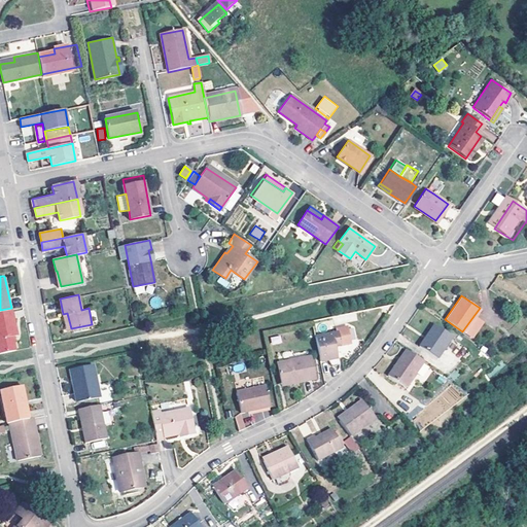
[(0,352),(15,349),(12,336),(18,335),(12,308),(11,308),(0,310),(0,352)]
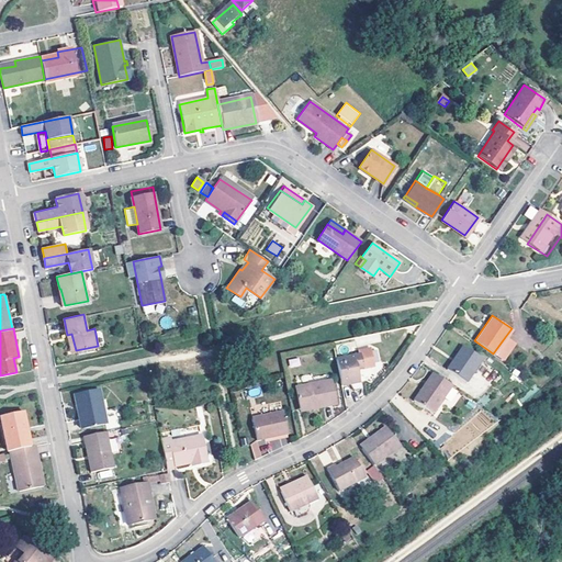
[(493,353),(502,359),(514,343),(505,337),(493,353)]
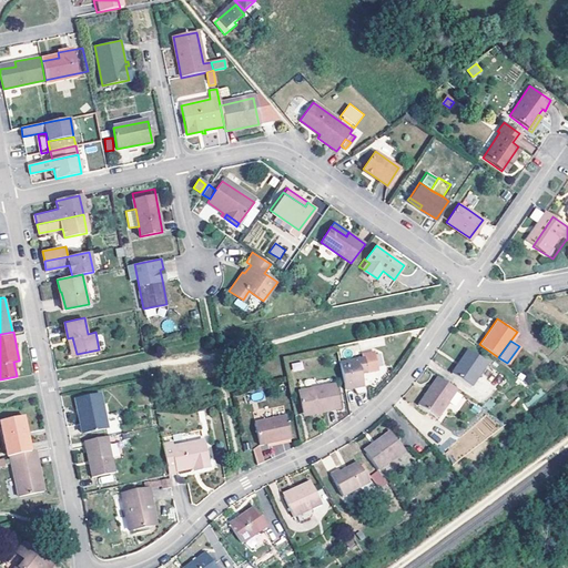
[(485,363),(466,348),(449,372),(469,385),(485,363)]
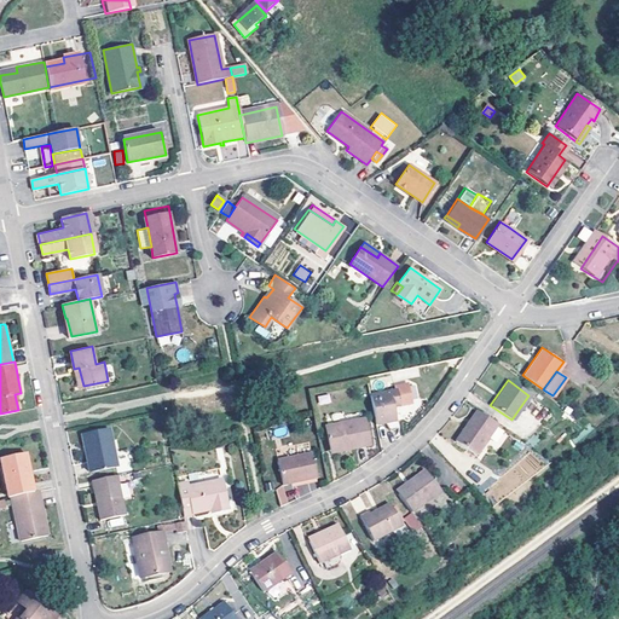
[(370,393),(376,422),(393,418),(391,404),(411,400),(406,381),(393,385),(393,388),(370,393)]
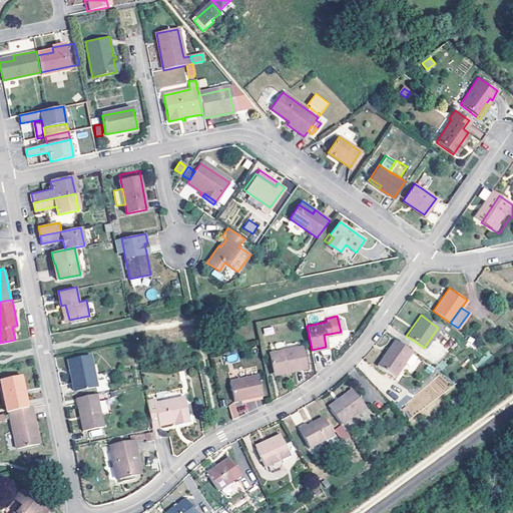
[(263,328),(264,336),(275,334),(274,327),(263,328)]
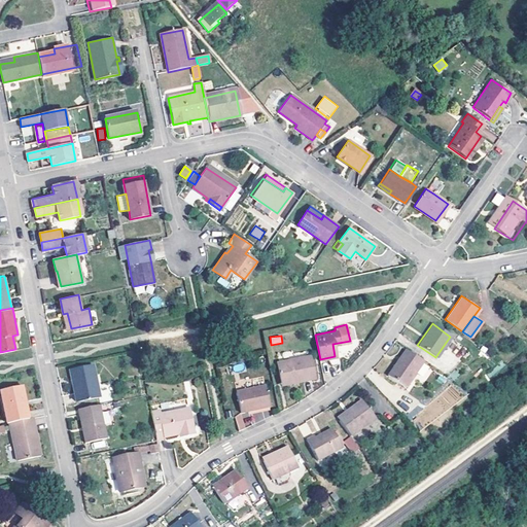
[(422,359),(405,347),(387,373),(405,385),(422,359)]
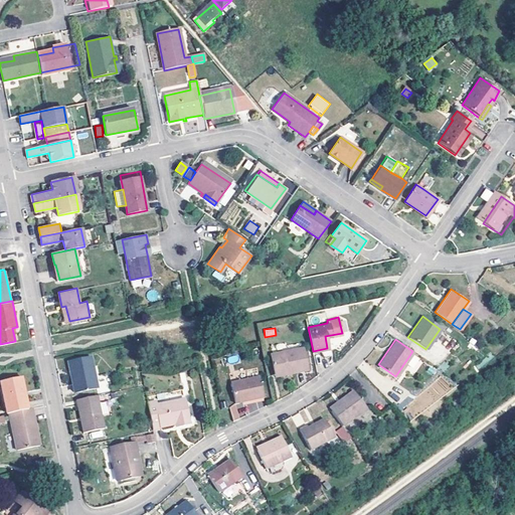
[(288,368),(289,372),(307,368),(302,346),(271,353),(274,371),(288,368)]
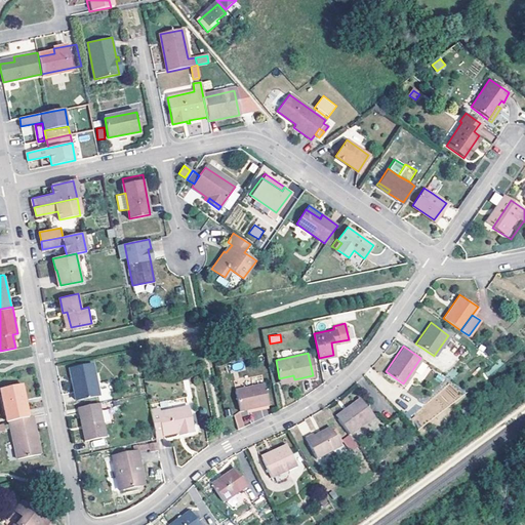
[(93,362),(71,366),(77,398),(99,393),(93,362)]
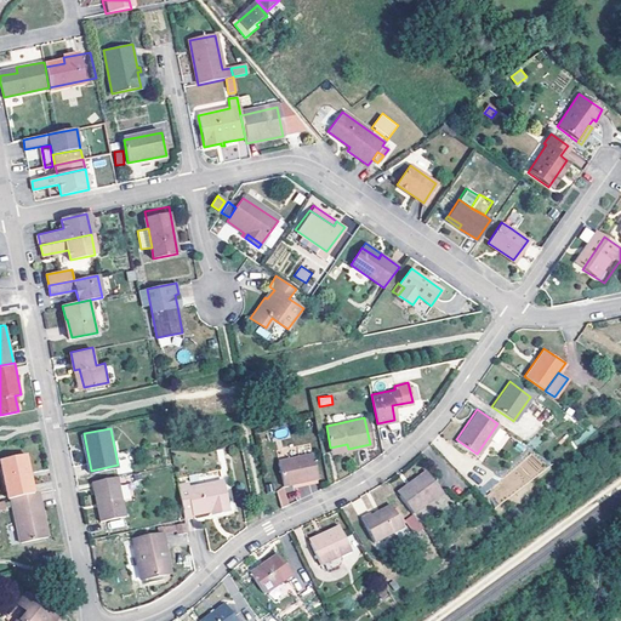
[(490,442),(499,449),(510,437),(501,429),(490,442)]
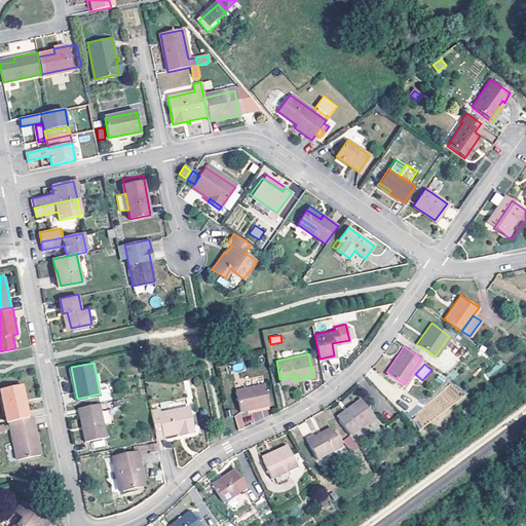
[(264,383),(236,389),(241,410),(268,404),(264,383)]
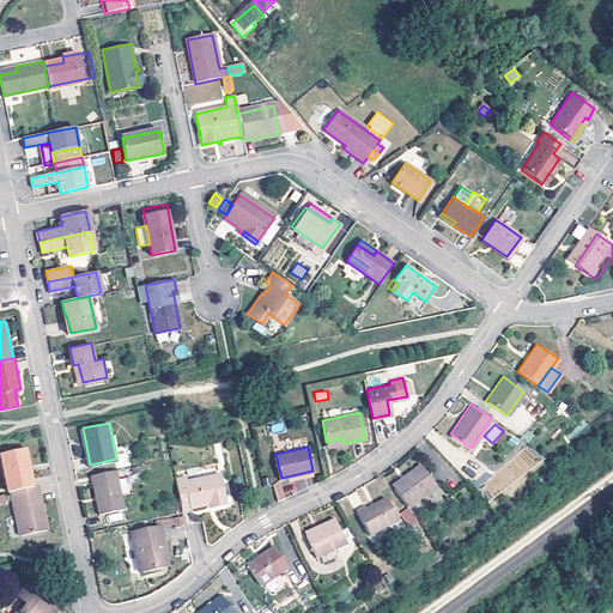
[(12,492),(35,487),(28,449),(1,454),(8,492),(12,492)]
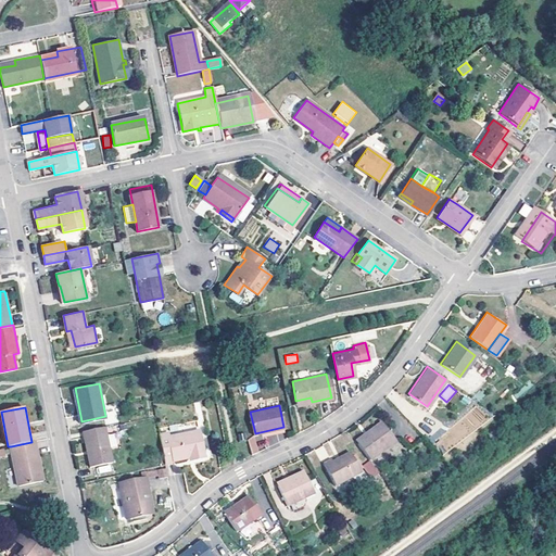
[(378,419),(366,429),(366,433),(356,441),(368,457),(392,439),(378,419)]
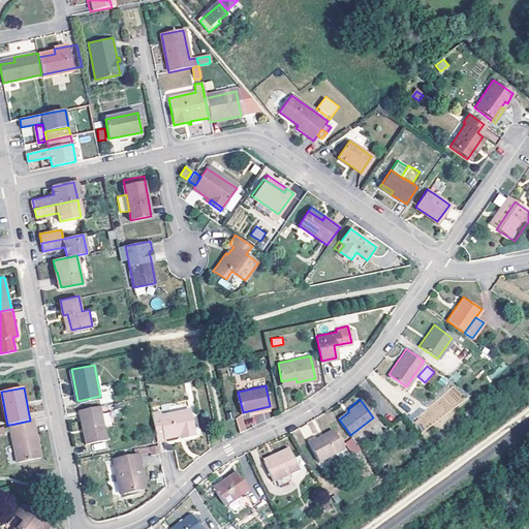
[(102,404),(79,408),(85,442),(109,437),(102,404)]
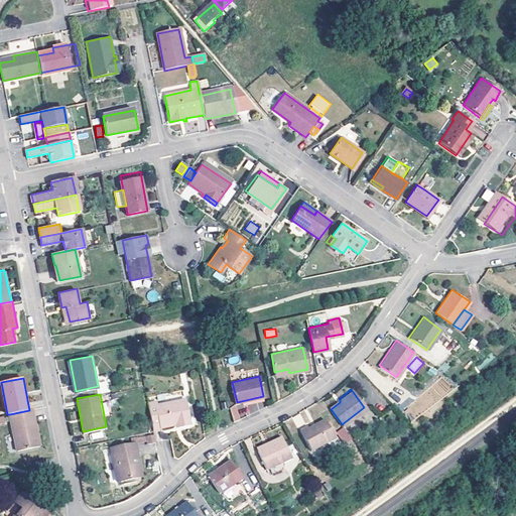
[(178,418),(179,422),(188,420),(183,396),(156,402),(156,398),(147,399),(153,425),(161,424),(160,422),(175,419),(178,418)]
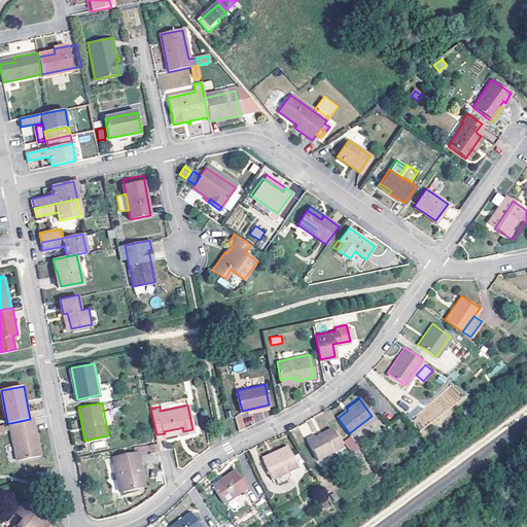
[(336,416),(338,418),(347,411),(347,407),(336,416)]
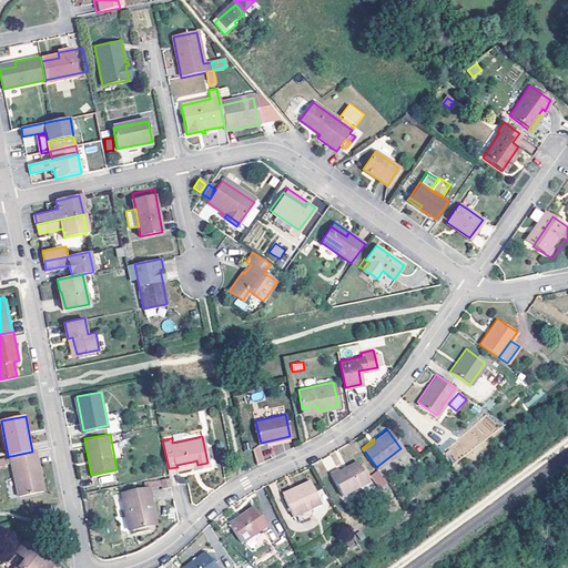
[(32,452),(11,456),(19,496),(44,492),(37,450),(32,452)]
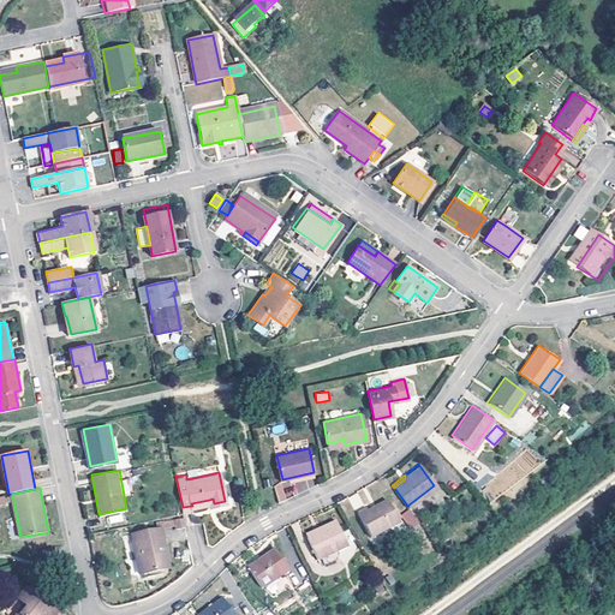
[(401,519),(387,499),(369,512),(368,509),(359,515),(375,538),(401,519)]
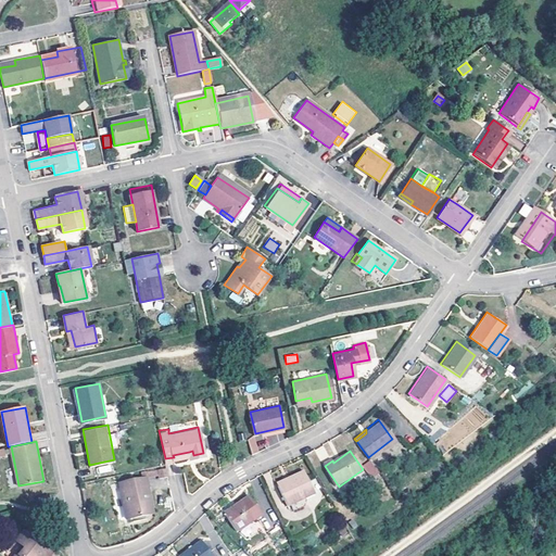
[(370,460),(362,466),(371,478),(379,471),(370,460)]
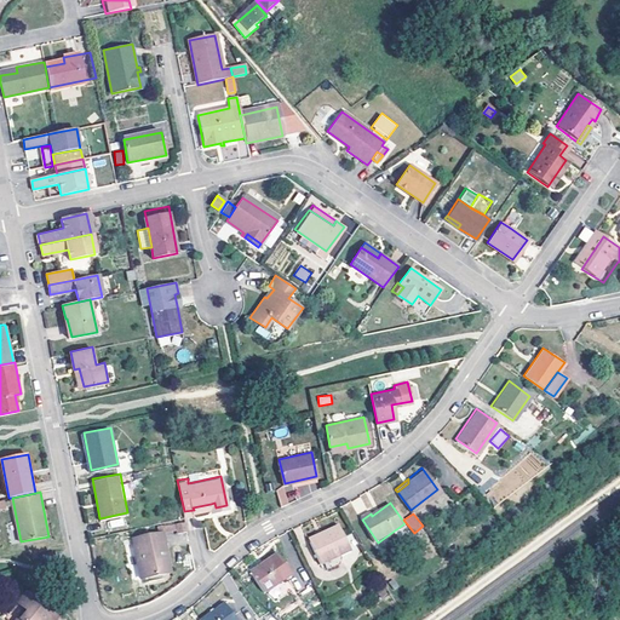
[(185,517),(177,518),(178,526),(178,529),(188,528),(185,517)]
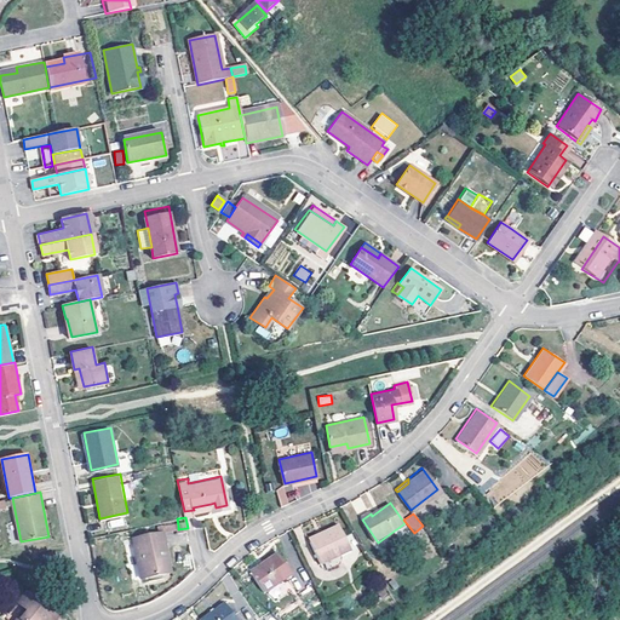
[(323,533),(310,539),(319,557),(349,543),(339,521),(322,529),(323,533)]
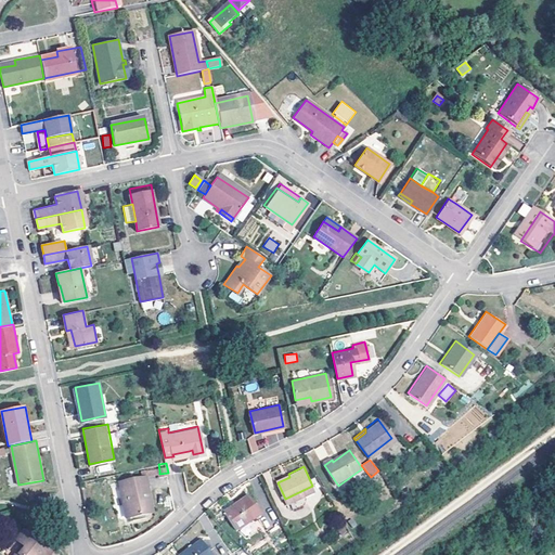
[(127,516),(150,511),(144,483),(149,482),(146,475),(119,480),(127,516)]
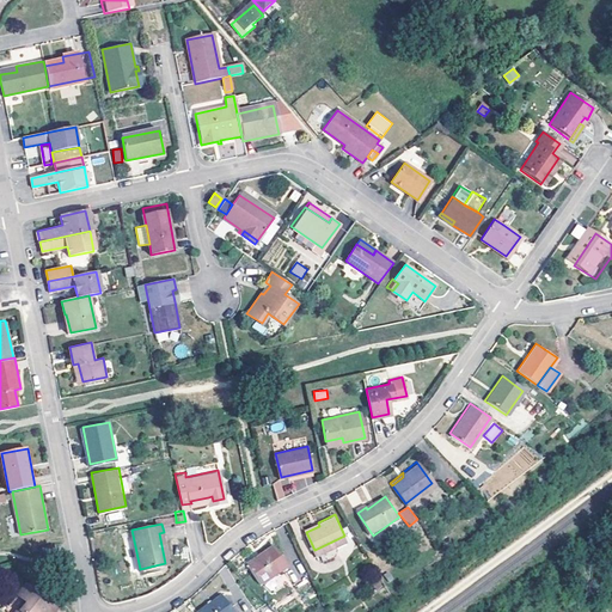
[(159,533),(165,563),(170,563),(164,532),(159,533)]
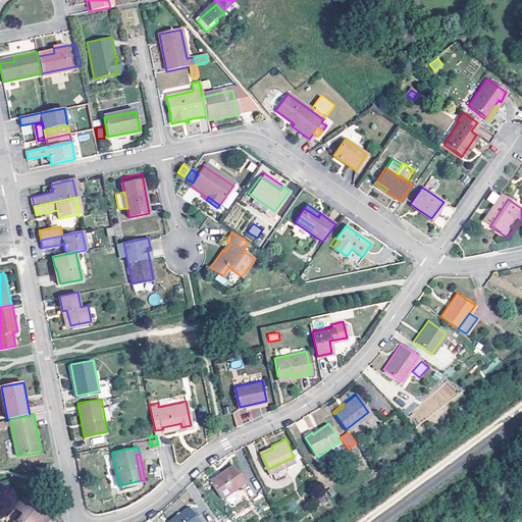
[(235,464),(211,480),(222,497),(246,480),(235,464)]
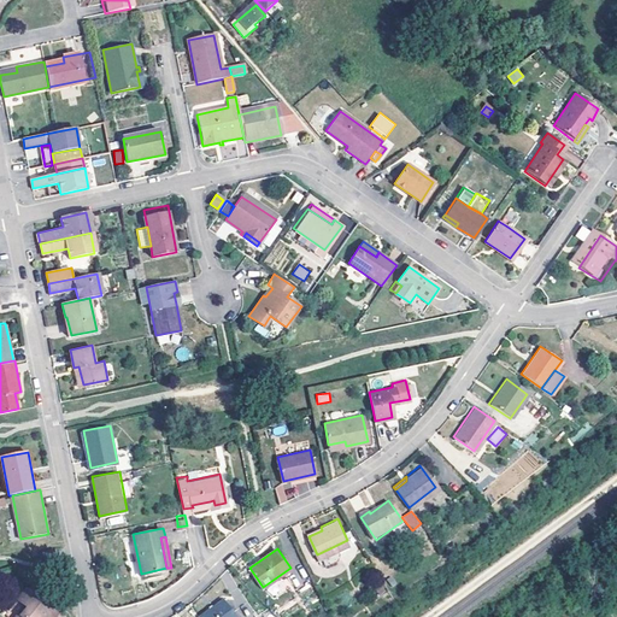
[(45,562),(57,560),(54,552),(43,554),(45,562)]
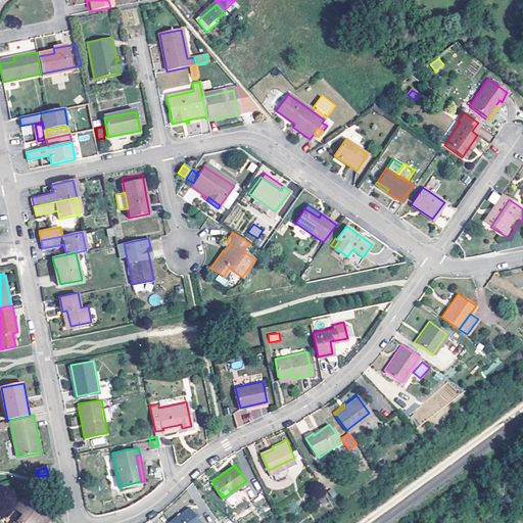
[(286,470),(274,474),(276,480),(288,475),(286,470)]
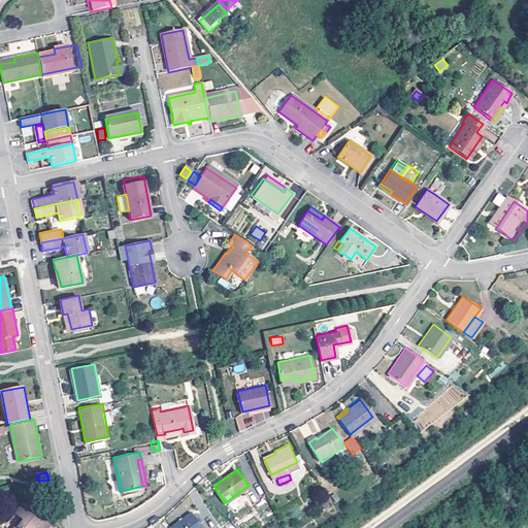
[(25,503),(17,513),(20,516),(28,506),(25,503)]
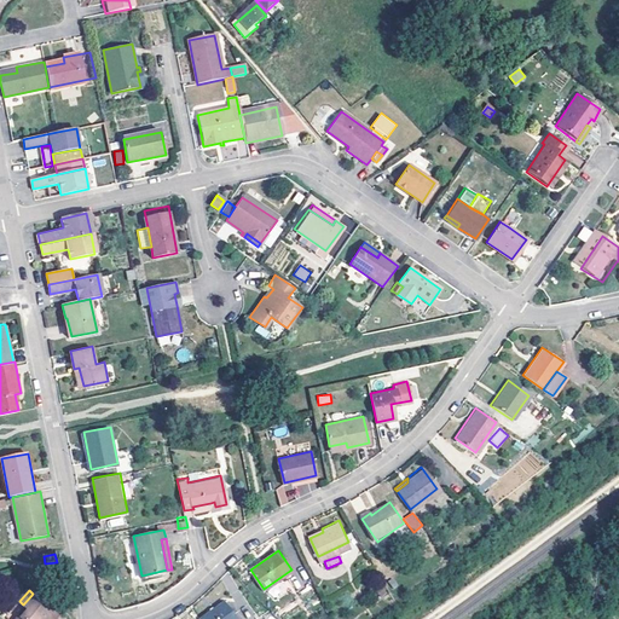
[(23,605),(19,601),(5,618),(6,618),(56,618),(58,617),(33,594),(23,605)]
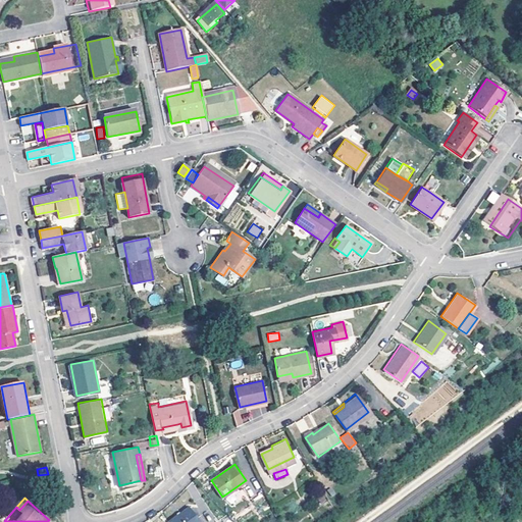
[(167,519),(169,521),(200,521),(188,505),(167,519)]
